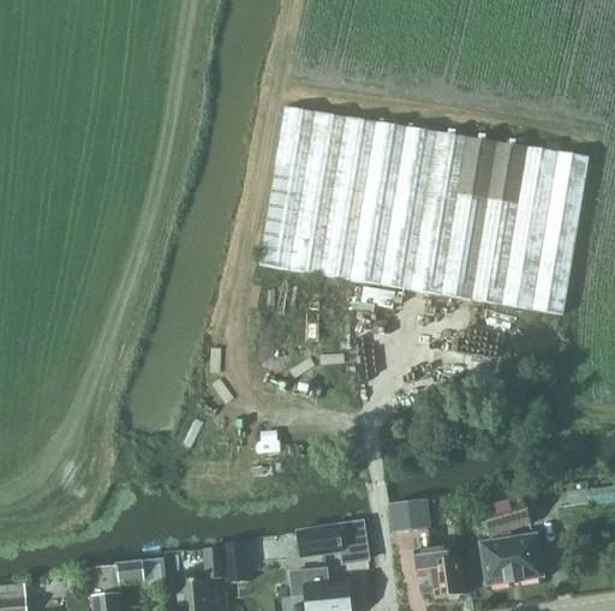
[(258,264),(562,313),(587,156),(284,106),(258,264)]
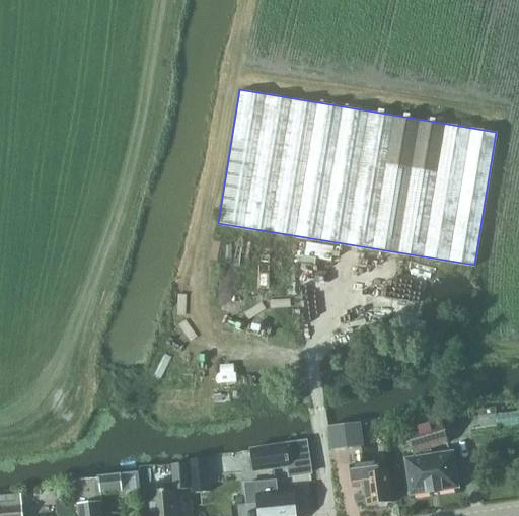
[(361,420),(328,424),(331,448),(362,445),(364,445),(361,420)]
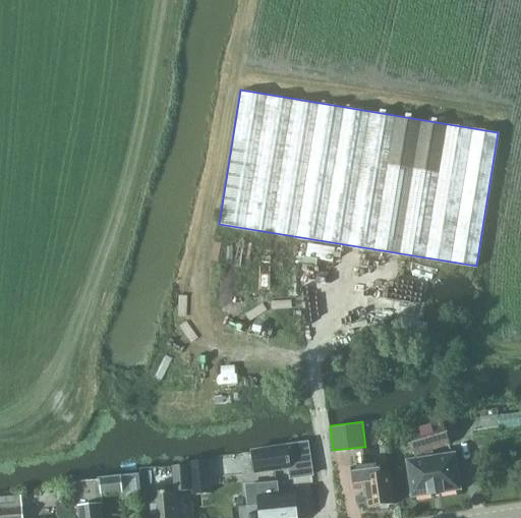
[(460,487),(454,452),(431,455),(430,450),(449,444),(442,421),(409,433),(416,454),(419,453),(420,457),(407,459),(412,495),(460,487)]
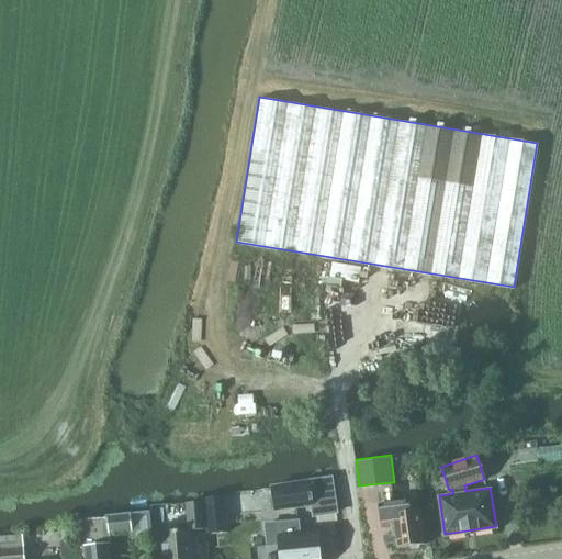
[(339,476),(271,487),(274,509),(319,502),(322,512),(345,509),(343,498),(339,476)]
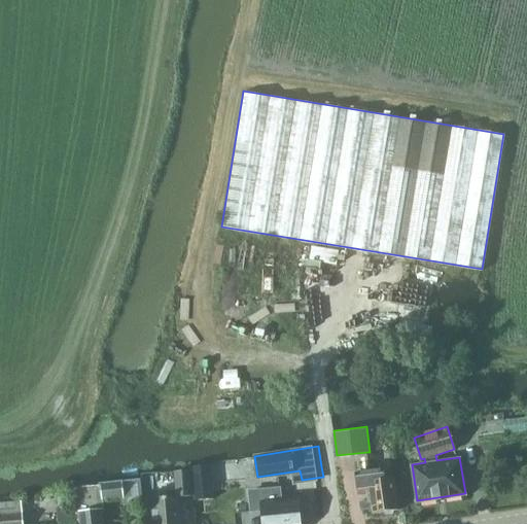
[(359,470),(355,472),(358,493),(367,492),(369,499),(369,500),(372,500),(373,507),(373,512),(383,510),(386,513),(392,512),(394,509),(397,508),(394,478),(385,479),(384,467),(366,469),(359,470)]
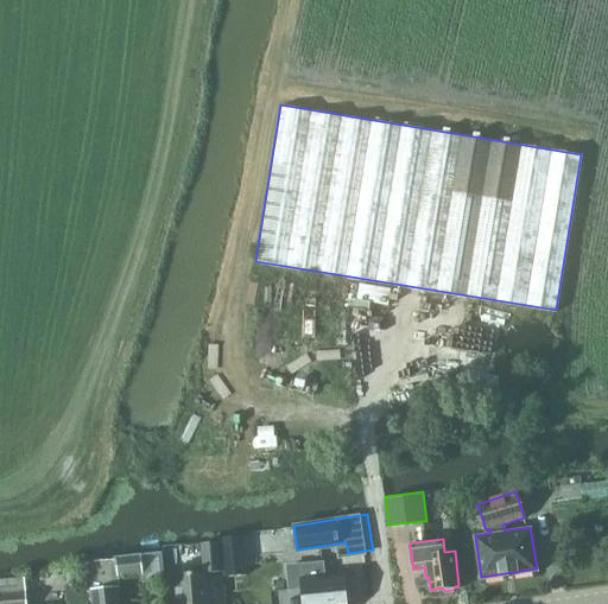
[(194,573),(203,572),(219,571),(215,541),(200,542),(202,564),(192,565),(194,573)]
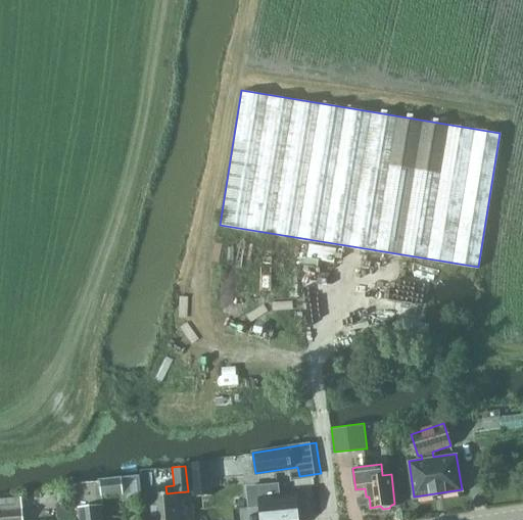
[(139,475),(122,477),(123,491),(124,502),(142,499),(139,475)]
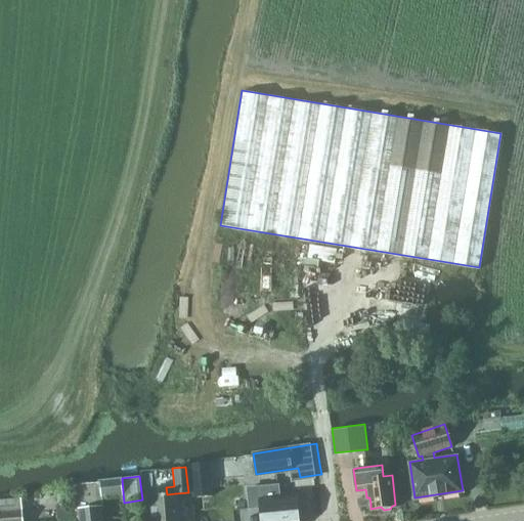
[(212,494),(210,477),(191,478),(193,495),(212,494)]
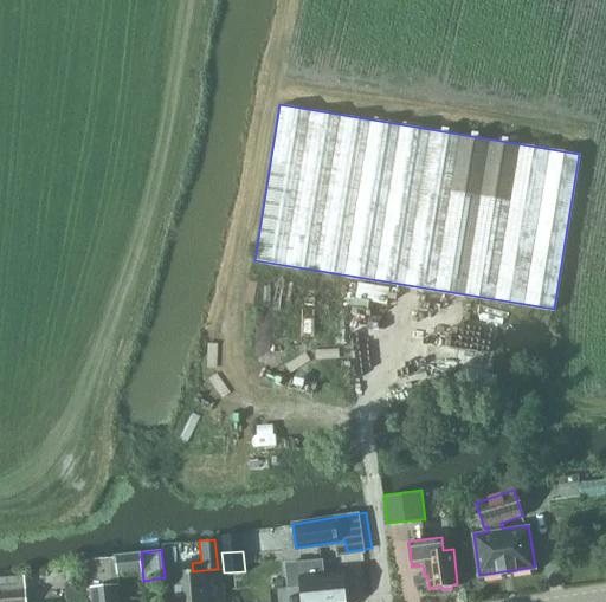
[(92,589),(94,601),(120,601),(118,584),(120,584),(118,573),(142,569),(141,552),(85,560),(88,589),(92,589)]
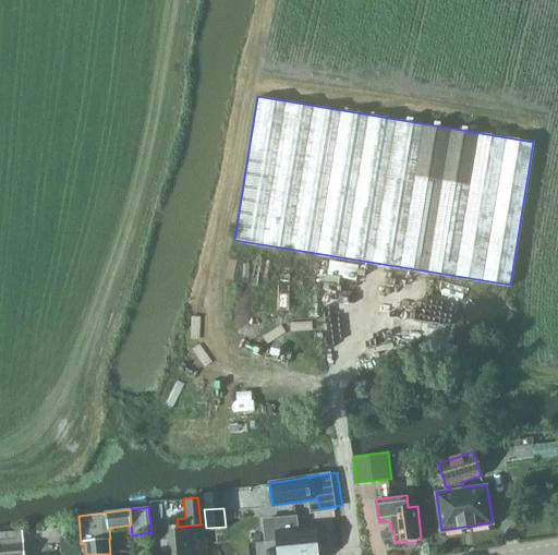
[(296,516),(265,519),(266,540),(277,539),(278,554),(318,554),(316,526),(298,528),(296,516)]
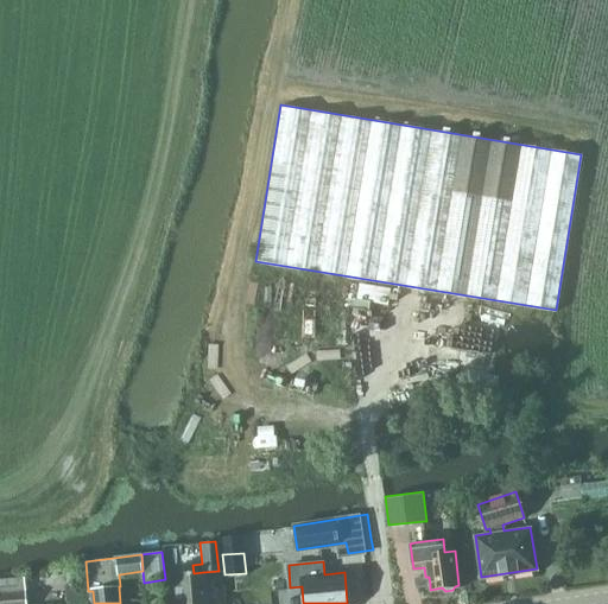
[(78,584),(77,570),(68,571),(69,584),(78,584)]
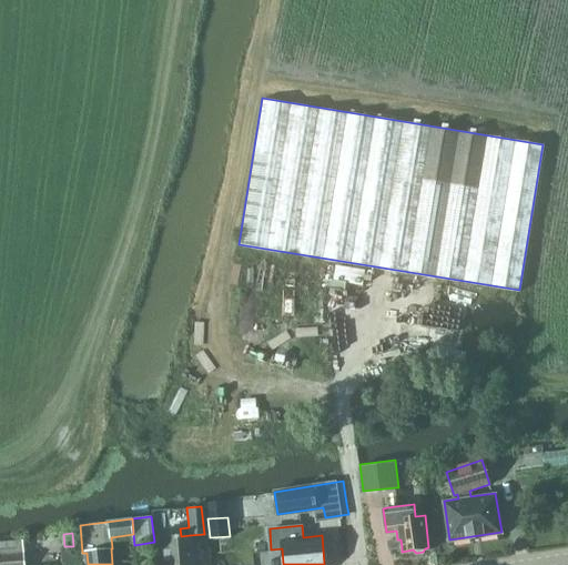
[(192,564),(190,535),(181,536),(165,537),(168,564),(192,564)]
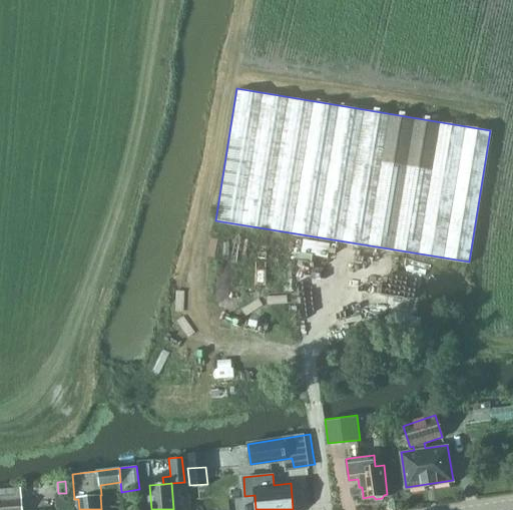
[(21,509),(19,486),(0,488),(0,509),(21,509)]
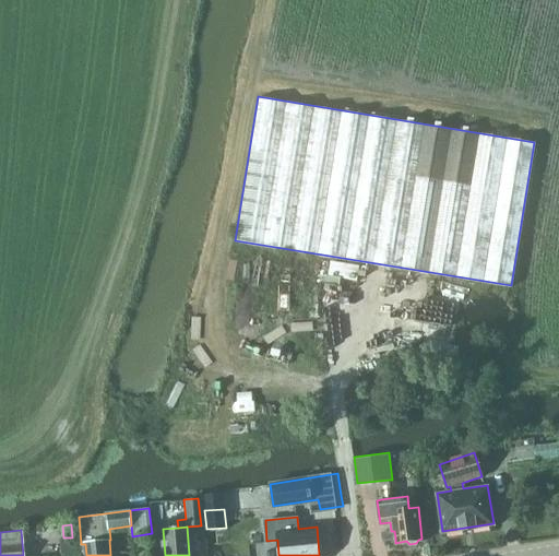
[(391,530),(381,531),(382,540),(395,537),(394,531),(393,531),(391,531),(391,530)]
